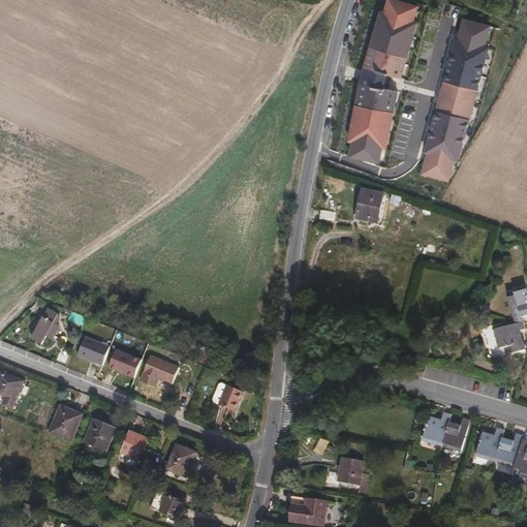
[(350,141),(353,142),(350,157),(382,163),(385,148),(390,149),(402,91),(388,86),(392,74),(404,79),(422,21),(416,20),(422,4),(406,0),(390,0),(386,11),(382,9),(365,67),(350,141)]
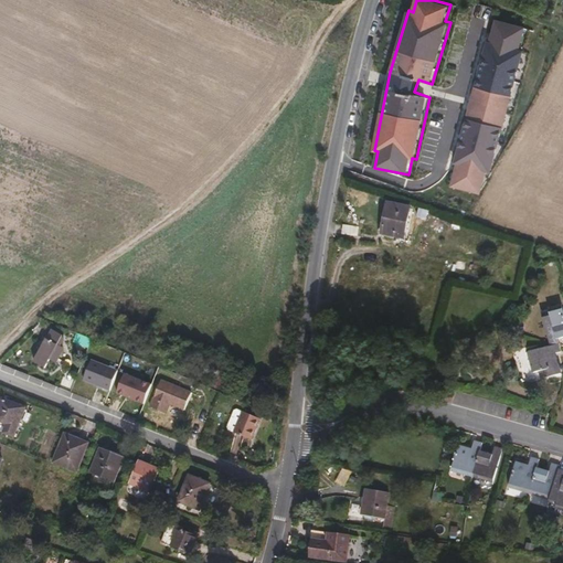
[(473,1),(470,12),(486,16),(489,4),(473,1)]
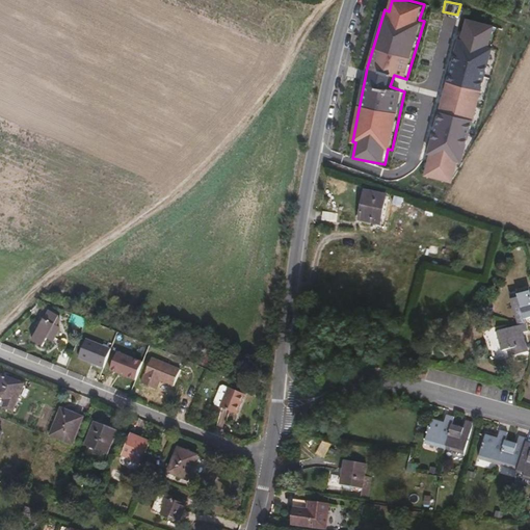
[(428,153),(431,154),(425,176),(453,182),(459,161),(464,162),(474,129),(495,47),(491,46),(497,25),(468,18),(462,38),(459,37),(428,153)]
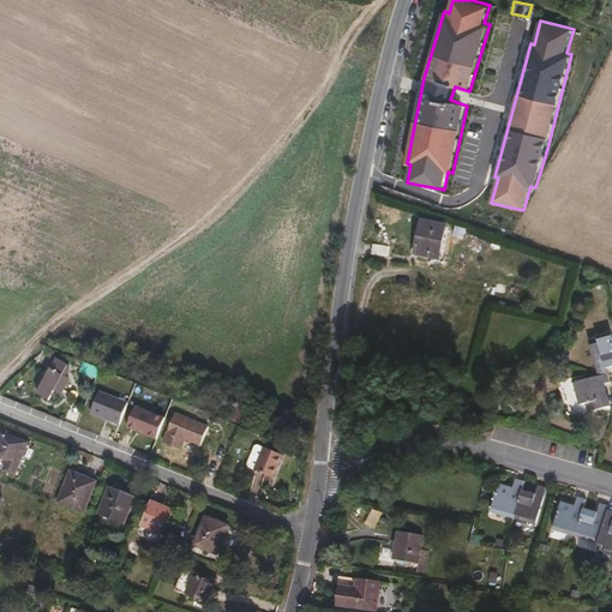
[(437,258),(444,223),(420,219),(413,253),(437,258)]
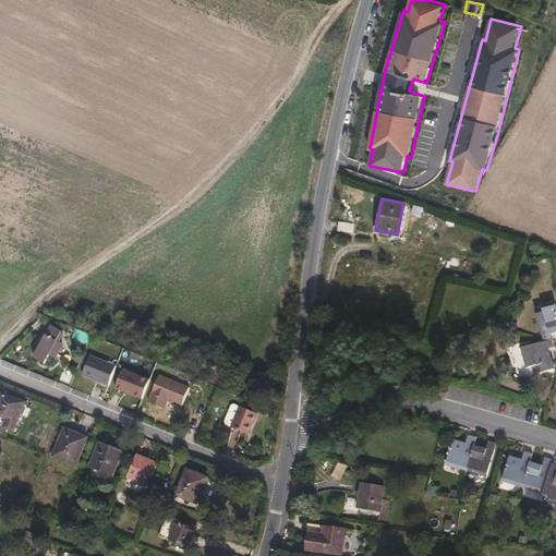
[(351,231),(352,222),(337,220),(336,229),(351,231)]
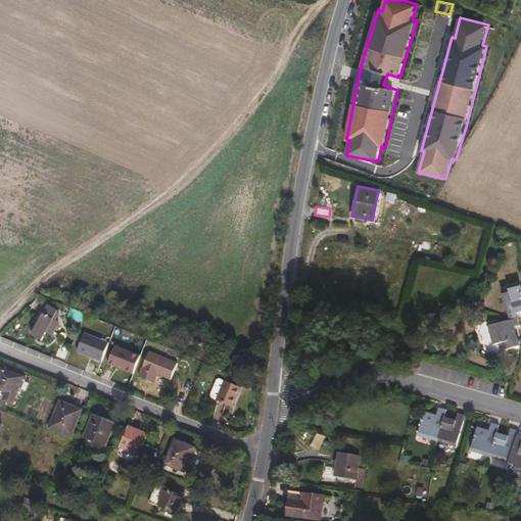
[(428,249),(430,241),(421,239),(420,247),(428,249)]
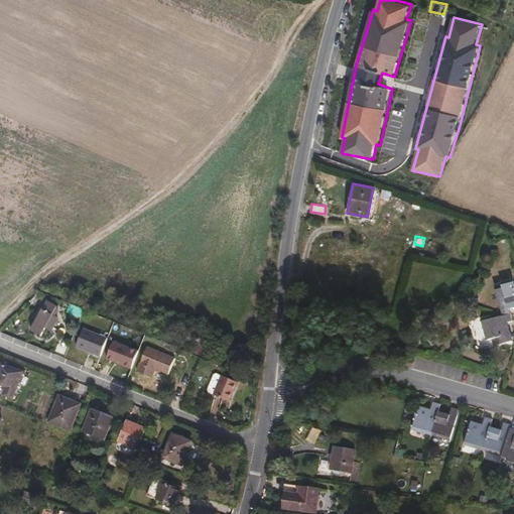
[(513,282),(513,283),(512,279),(500,282),(500,286),(494,288),(501,315),(509,314),(507,309),(513,306),(513,282)]
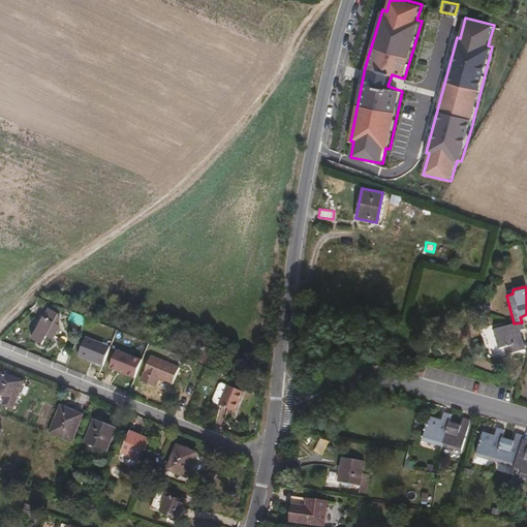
[(49,334),(50,332),(54,322),(37,315),(28,338),(38,343),(42,332),(49,334)]
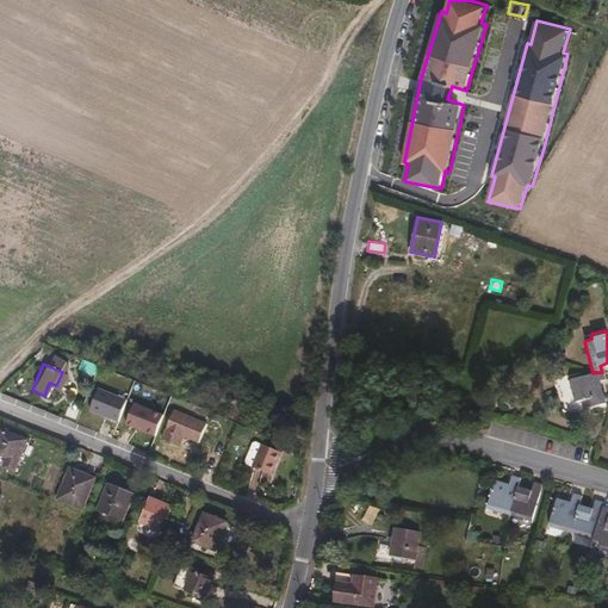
[(605,402),(599,382),(605,380),(602,372),(593,373),(568,380),(574,402),(579,401),(582,409),(605,402)]
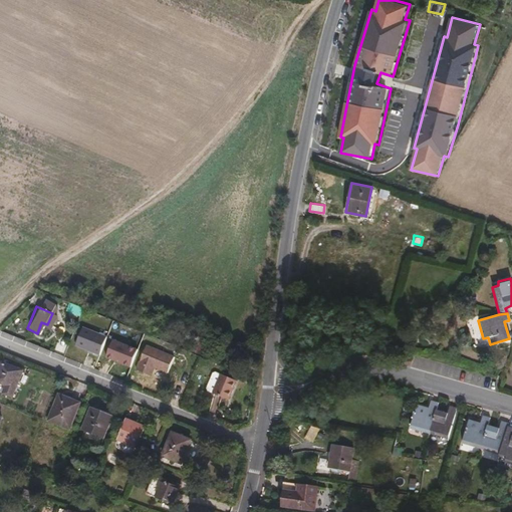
[(169,370),(175,355),(147,343),(137,367),(151,373),(155,364),(169,370)]
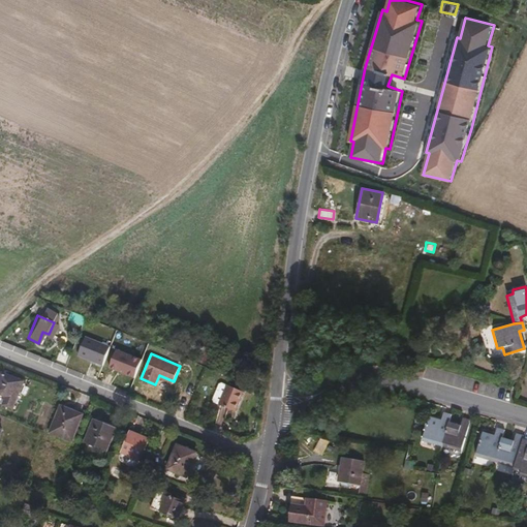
[(0,402),(10,407),(21,381),(0,374),(0,402)]
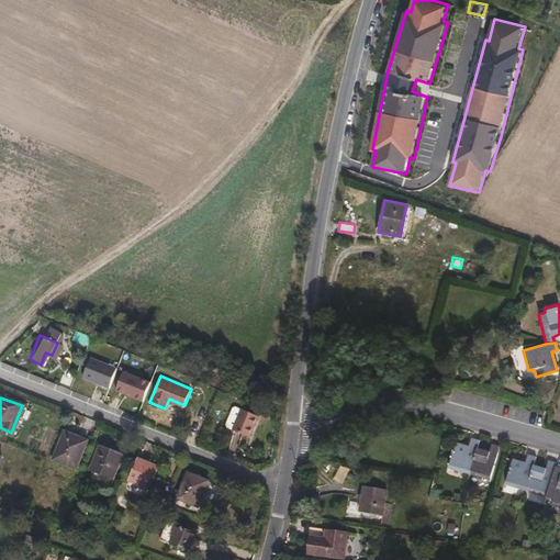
[(248,435),(257,414),(235,405),(233,406),(225,422),(227,426),(233,427),(233,428),(248,435)]
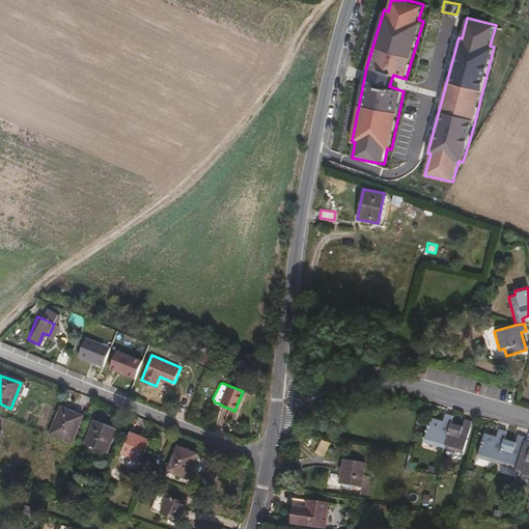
[(70,442),(79,420),(81,416),(60,408),(49,433),(70,442)]
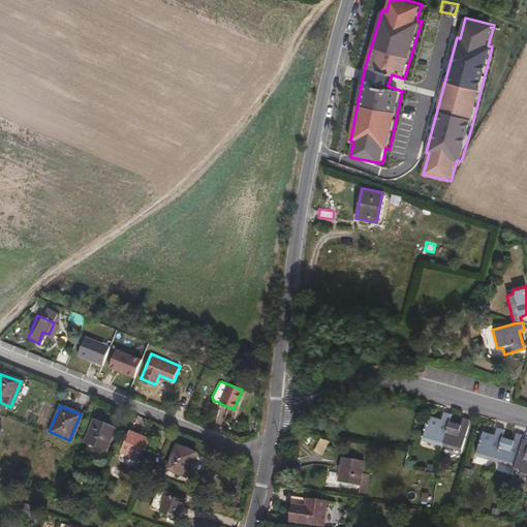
[(440,444),(447,421),(450,413),(442,411),(440,419),(428,415),(422,439),(440,444)]
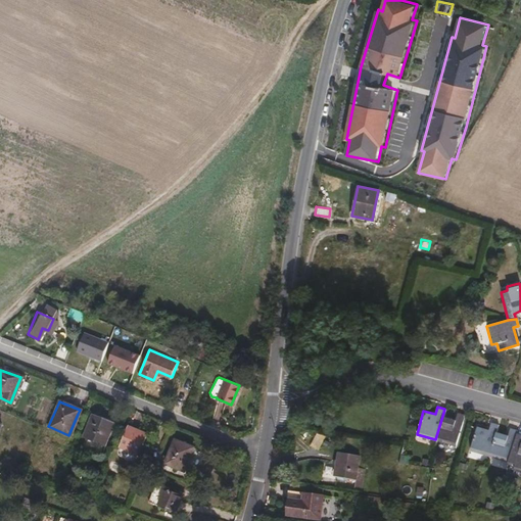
[(455,445),(464,414),(456,412),(454,419),(442,416),(435,439),(455,445)]
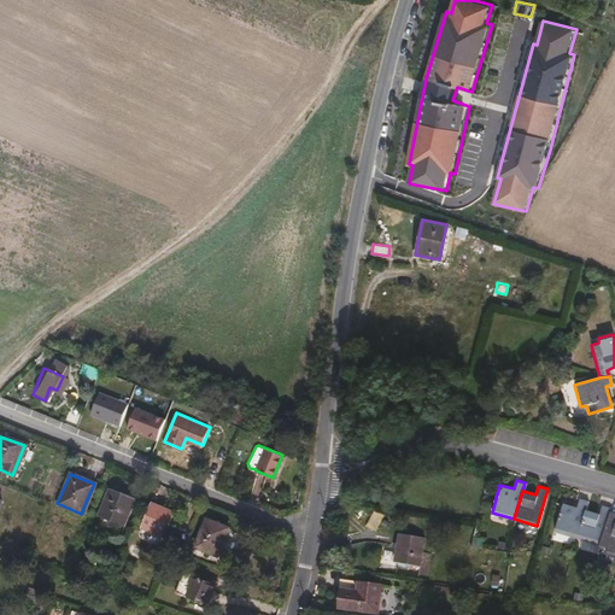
[(123,525),(133,499),(109,490),(98,515),(123,525)]
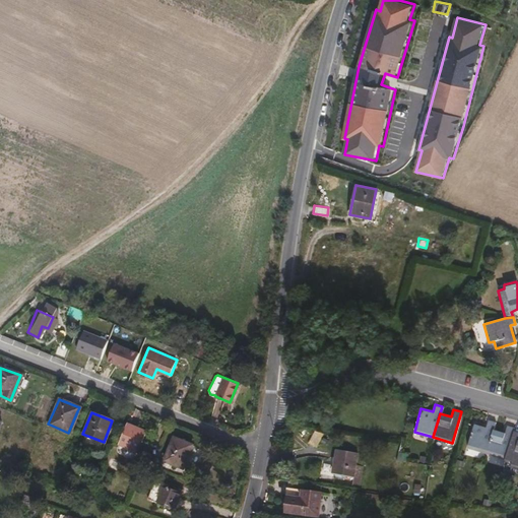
[(486,453),(493,429),(495,422),(487,419),(484,427),(473,424),(466,447),(486,453)]
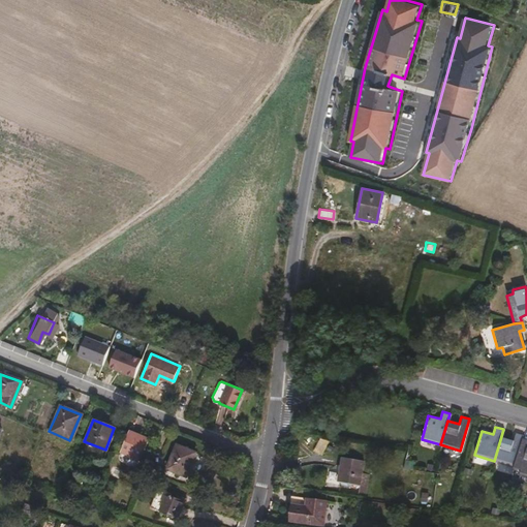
[(149,445),(147,444),(149,438),(127,430),(119,451),(141,460),(144,452),(147,453),(149,445)]
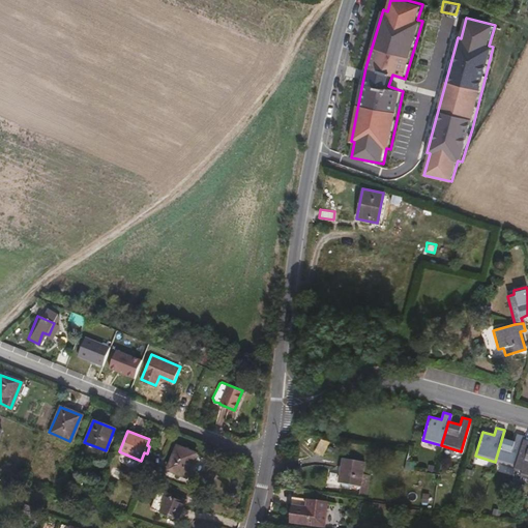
[(514,467),(522,439),(523,435),(516,433),(512,440),(502,437),(495,462),(514,467)]
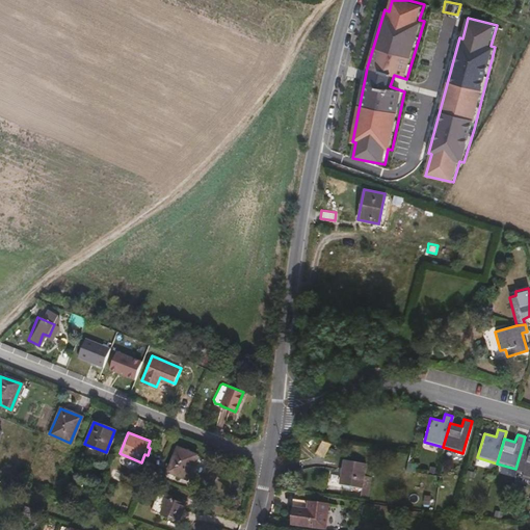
[(323,455),(330,441),(322,435),(315,451),(323,455)]
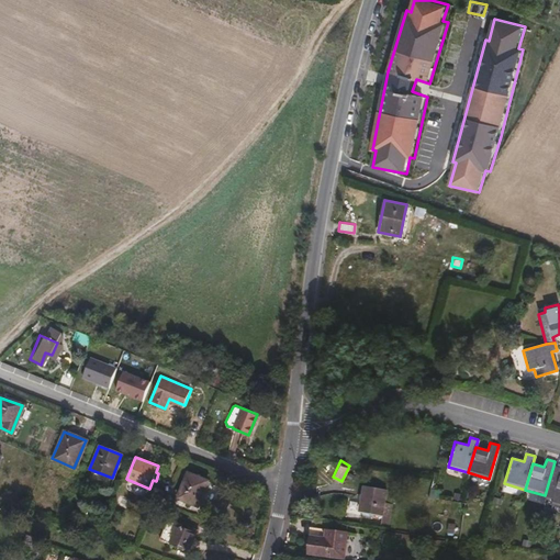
[(559,474),(559,476),(559,474),(559,467),(553,466),(545,495),(545,497),(552,500),(551,504),(559,506),(559,474)]
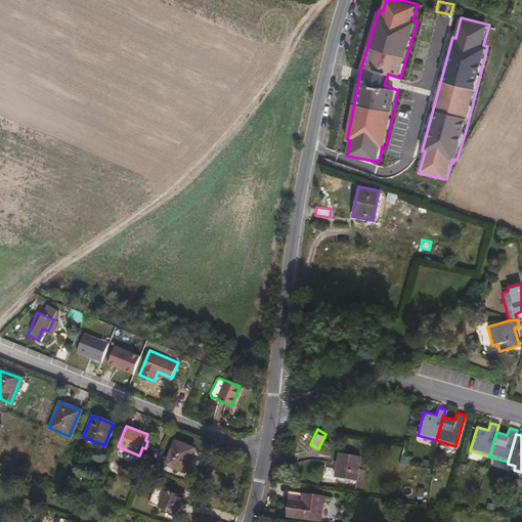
[(183,472),(192,448),(174,441),(165,464),(183,472)]
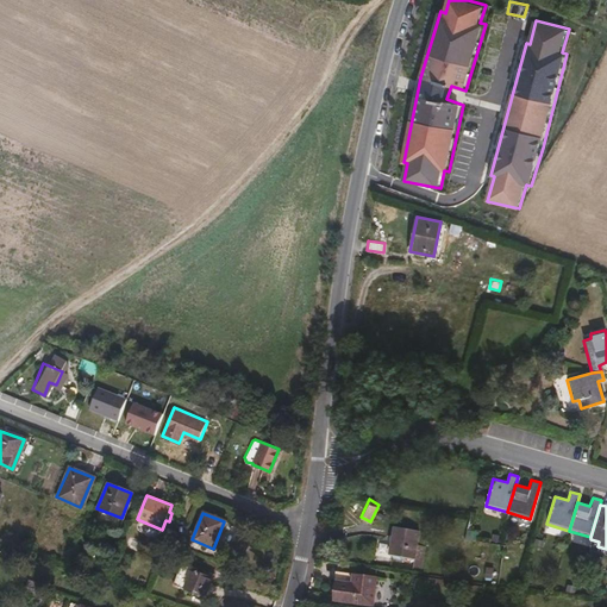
[(421,559),(423,546),(415,545),(418,530),(394,526),(389,555),(421,559)]
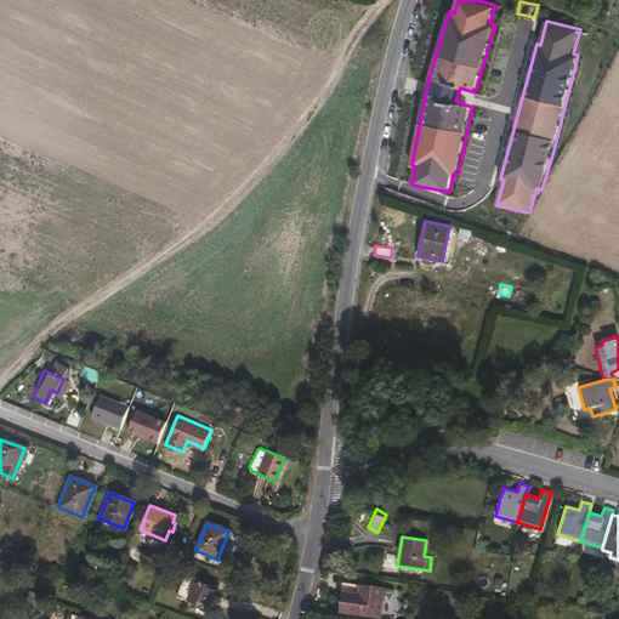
[(204,614),(206,609),(215,588),(196,579),(187,601),(194,605),(193,609),(204,614)]
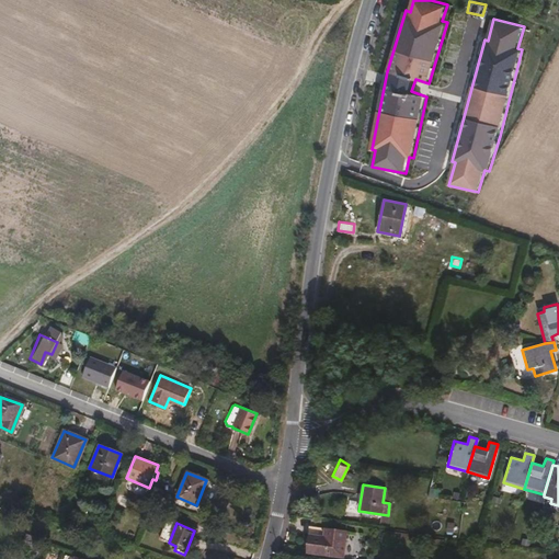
[(342,556),(344,529),(310,526),(307,551),(342,556)]
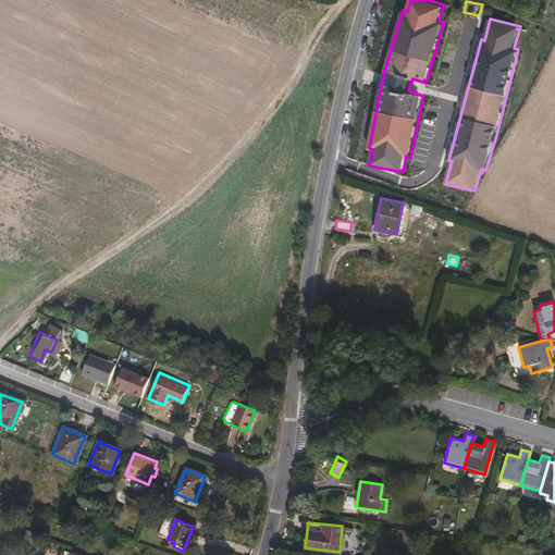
[(34,554),(38,541),(21,534),(20,541),(29,545),(27,553),(34,554)]
